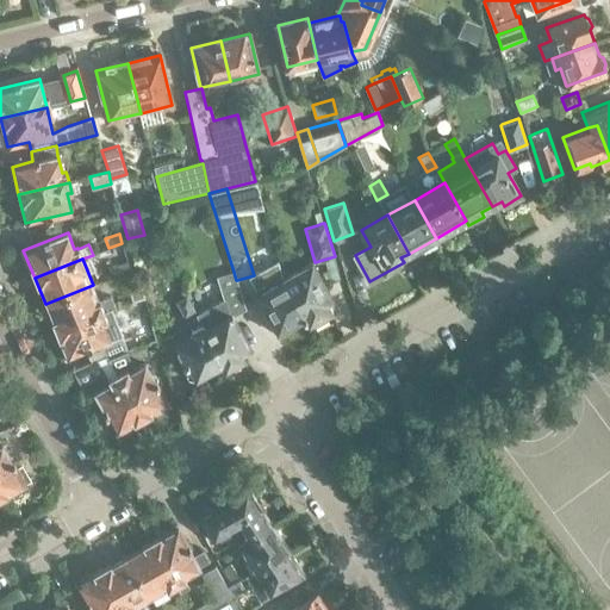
[(119,274),(131,269),(128,260),(116,265),(116,263),(107,266),(112,277),(119,274)]
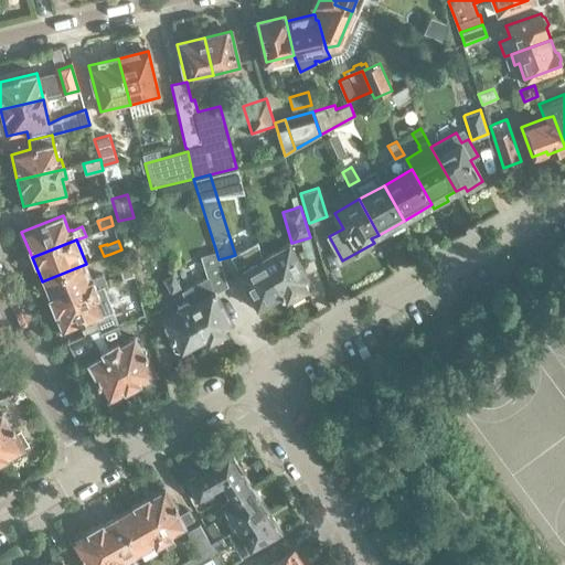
[(263,257),(283,291),(286,298),(310,284),(288,244),(263,257)]
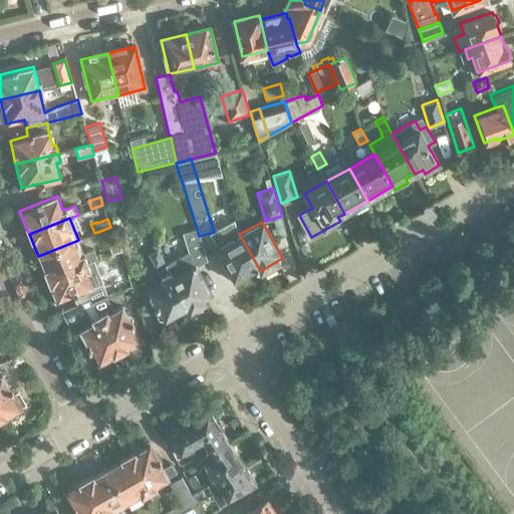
[(199,236),(197,229),(183,233),(187,247),(177,250),(184,271),(172,277),(188,305),(191,310),(213,298),(195,267),(207,260),(200,236),(199,236)]
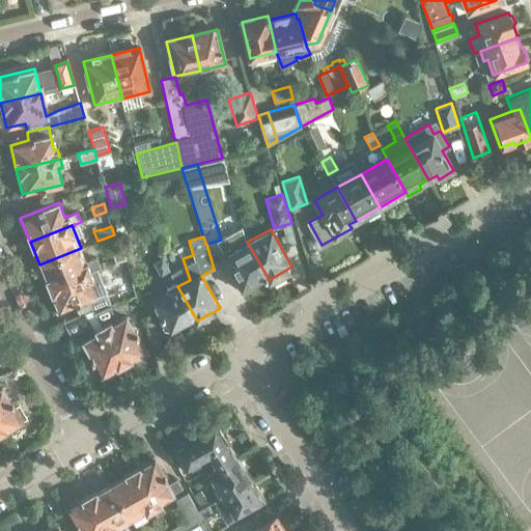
[(241,287),(266,274),(247,242),(223,256),(241,287)]
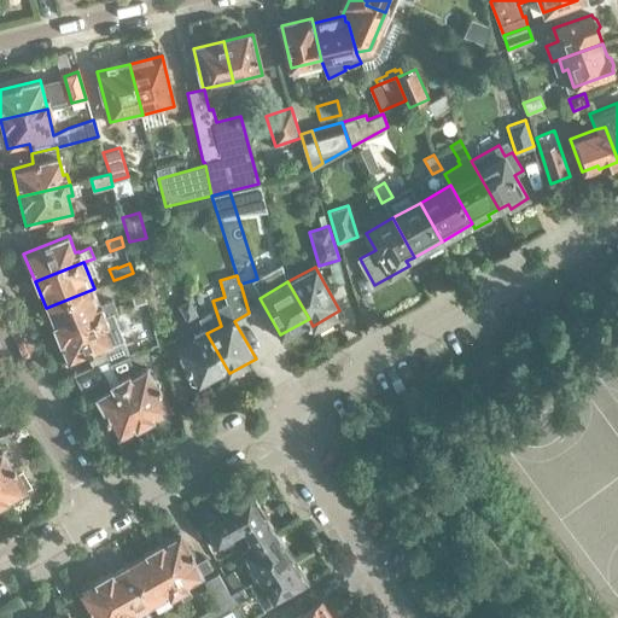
[(132,303),(145,298),(140,286),(128,291),(132,303)]
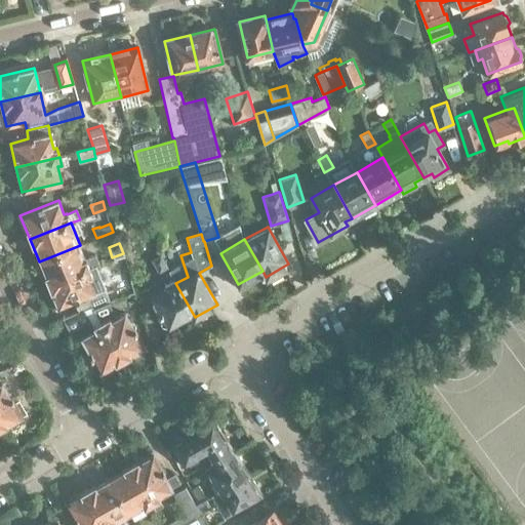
[(79,271),(95,267),(94,266),(97,265),(94,256),(86,259),(80,245),(39,261),(48,284),(79,271)]
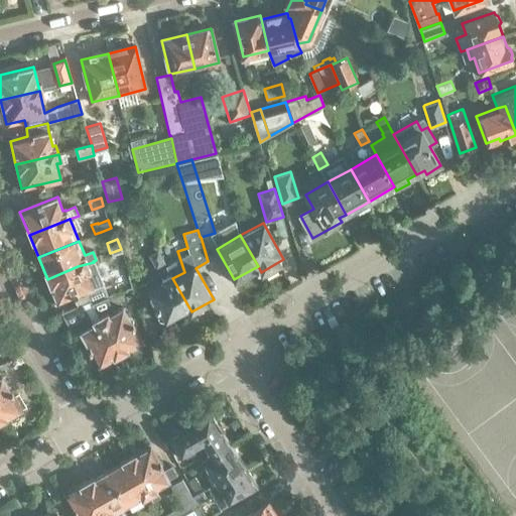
[(156,267),(165,262),(158,250),(149,255),(156,267)]
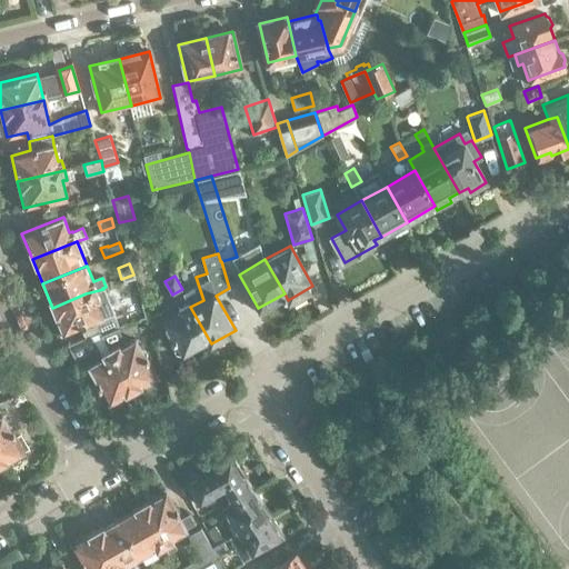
[(115,329),(119,327),(113,312),(103,289),(86,293),(52,308),(62,333),(68,345),(101,331),(102,333),(115,329)]
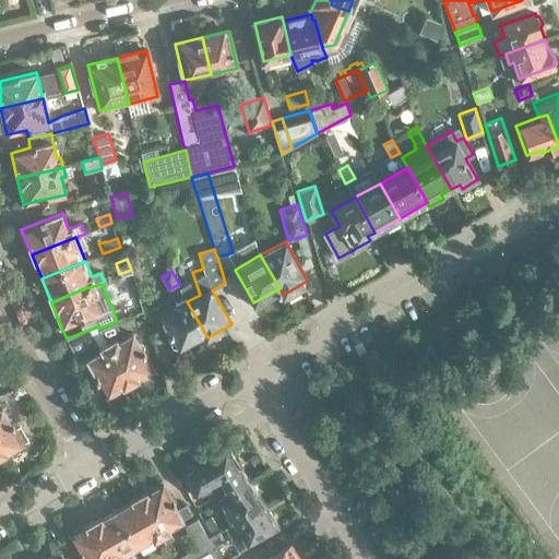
[(204,332),(187,301),(187,300),(158,316),(168,333),(167,339),(171,346),(177,347),(204,332)]
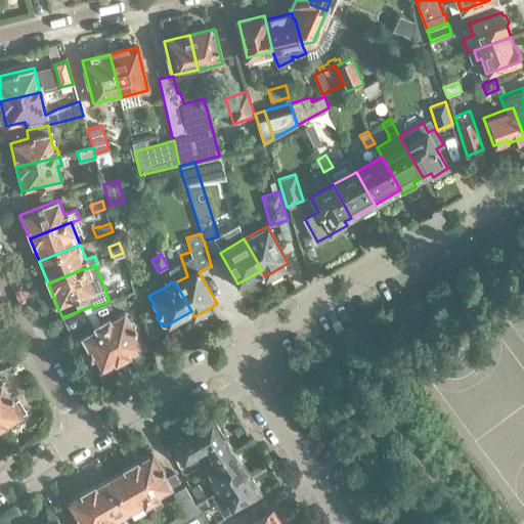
[(94,307),(124,359),(144,347),(126,311),(112,319),(110,316),(112,314),(105,303),(94,307)]
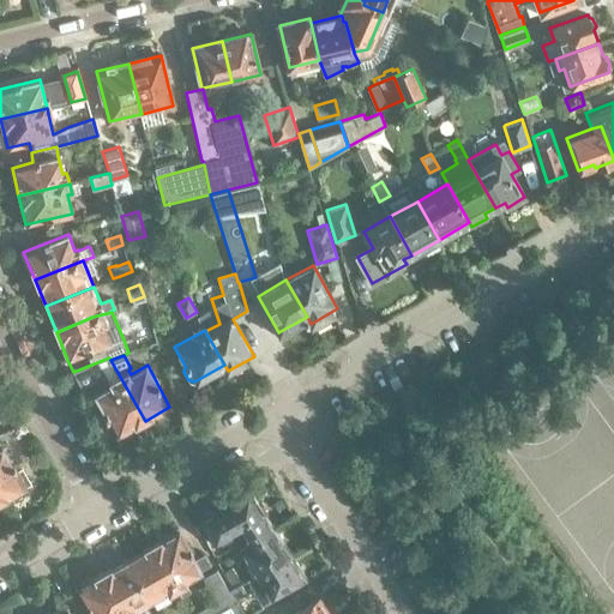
[(110,360),(109,357),(73,372),(89,398),(96,395),(118,437),(145,421),(110,360)]
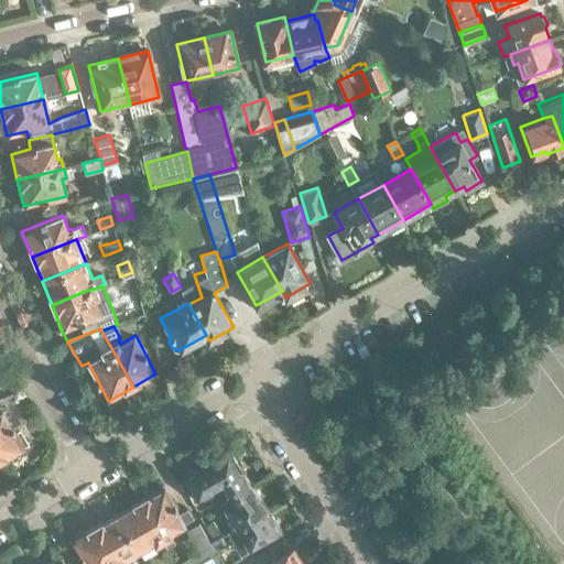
[(15,433),(2,411),(0,411),(0,461),(0,462),(24,448),(23,447),(29,444),(21,431),(15,433)]
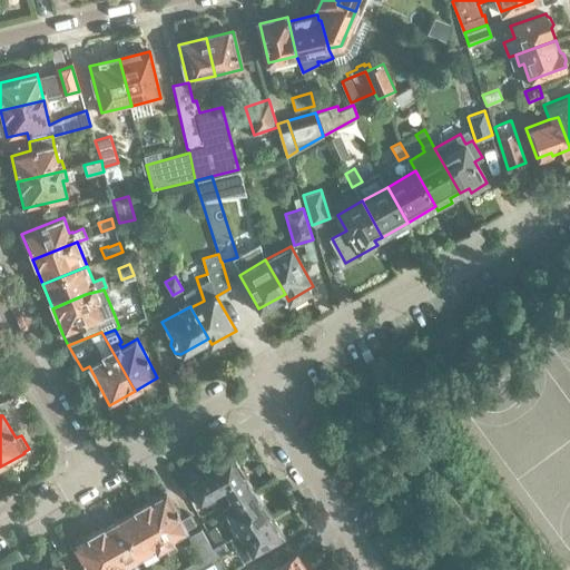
[(231,453),(214,463),(225,483),(220,487),(224,491),(232,505),(255,492),(231,453)]
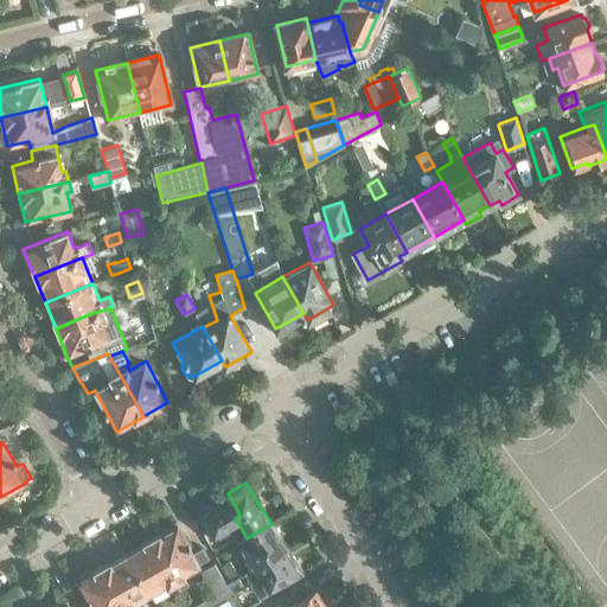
[(228,493),(195,511),(210,538),(222,532),(228,543),(234,540),(228,529),(238,523),(235,518),(240,515),(228,493)]
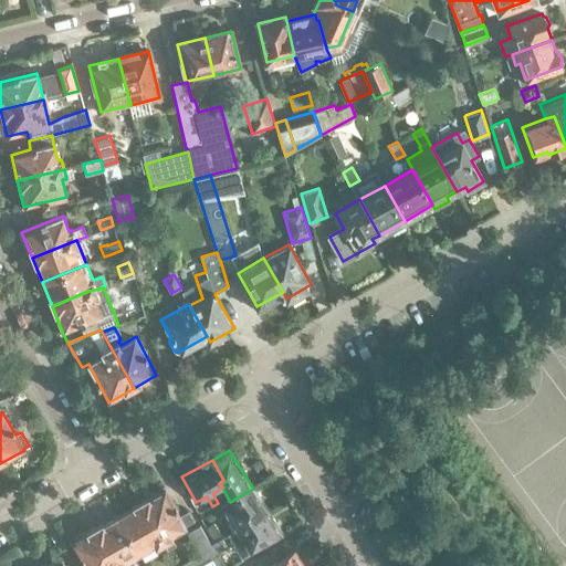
[(165,547),(175,542),(170,534),(185,526),(163,489),(139,502),(165,547)]
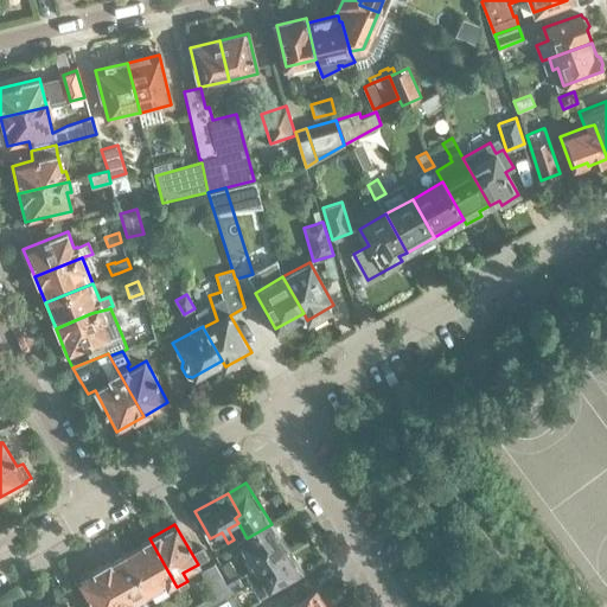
[(272,524),(247,538),(236,544),(251,568),(253,569),(287,548),(272,524)]
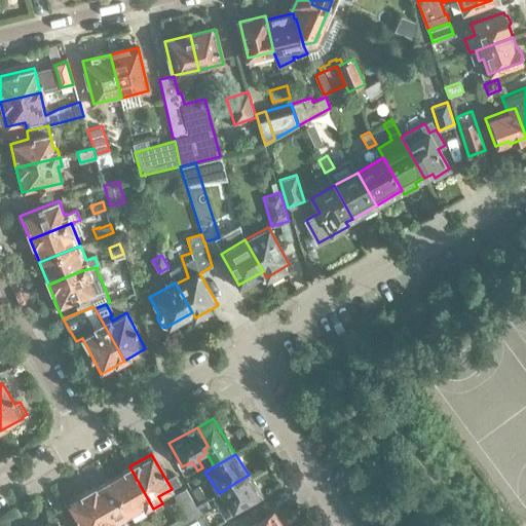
[(147,513),(153,509),(129,466),(108,478),(130,518),(145,510),(147,513)]
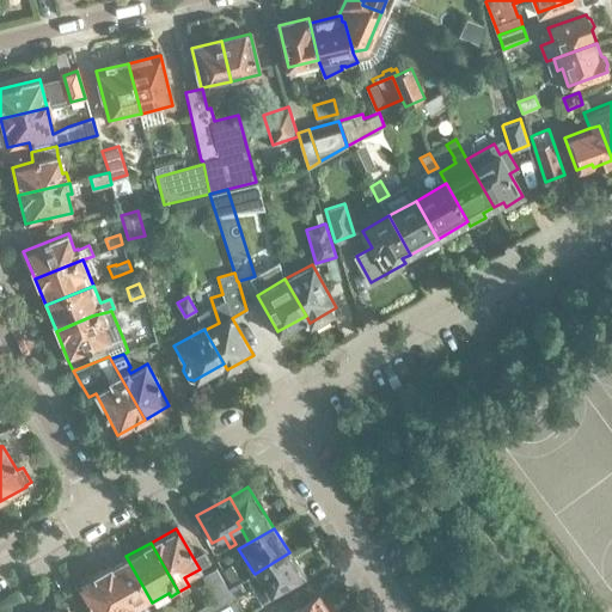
[(305,577),(289,552),(255,574),(254,573),(240,580),(232,586),(227,588),(233,598),(261,582),(271,598),(305,577)]
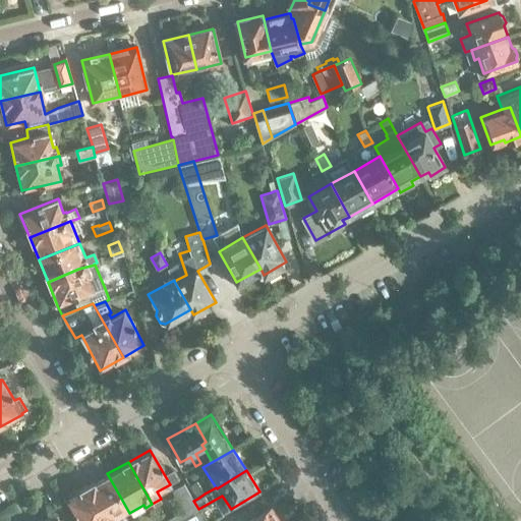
[(118,520),(118,519),(129,513),(107,473),(87,485),(106,520),(118,520)]
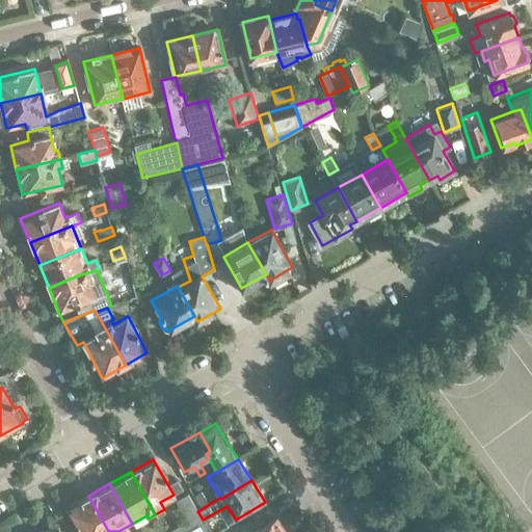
[(202,509),(209,504),(202,491),(193,496),(202,509)]
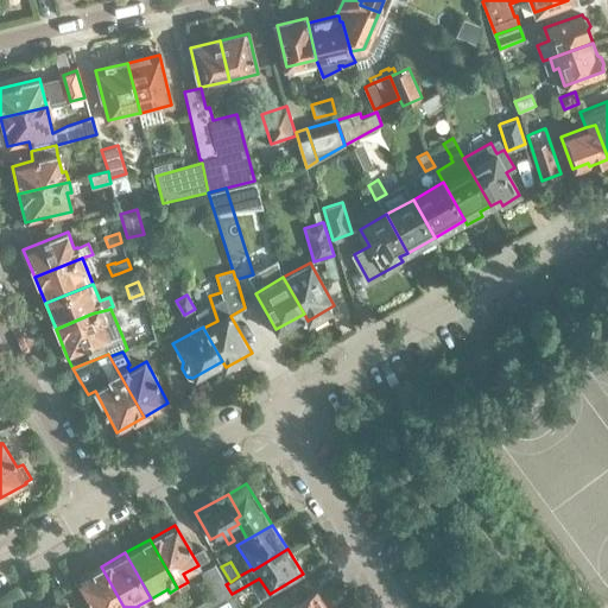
[(240,607),(232,594),(226,584),(214,563),(201,571),(214,595),(190,607),(240,607)]
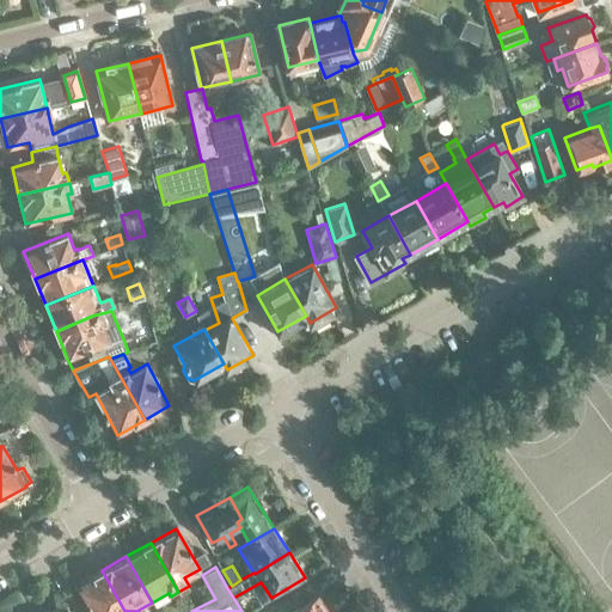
[(124,611),(102,570),(75,585),(90,611),(124,611)]
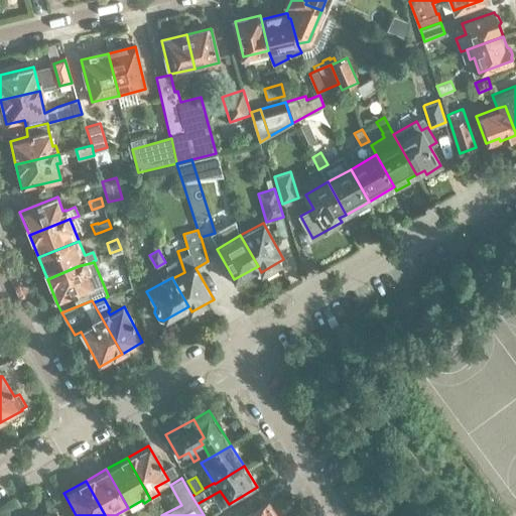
[(277,515),(268,502),(246,515),(277,515)]
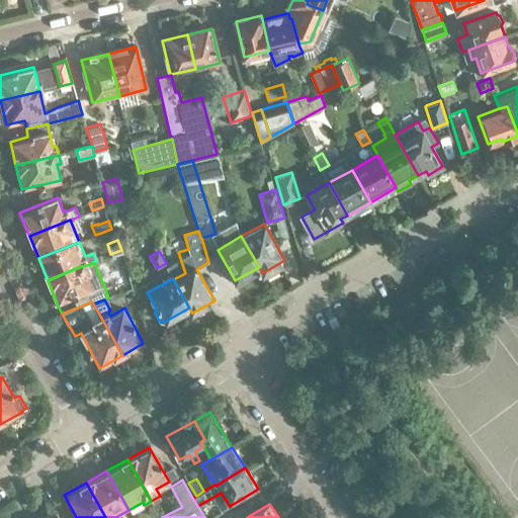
[(245,517),(238,508),(222,517),(245,517)]
